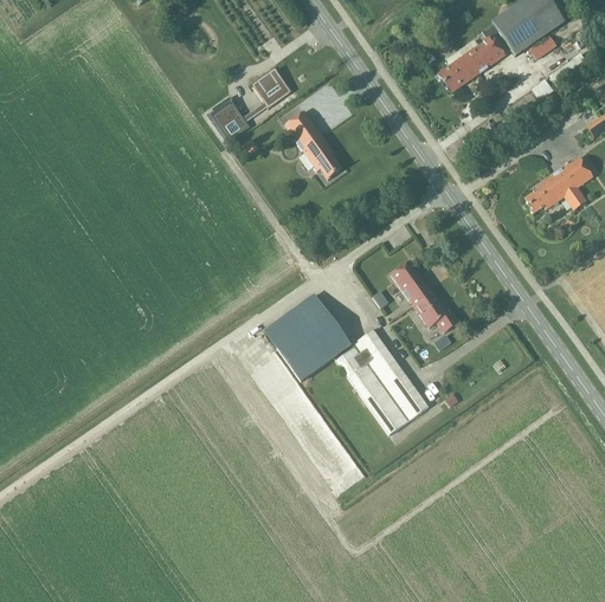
[(564,21),(548,0),(522,0),(494,20),(517,53),(564,21)]
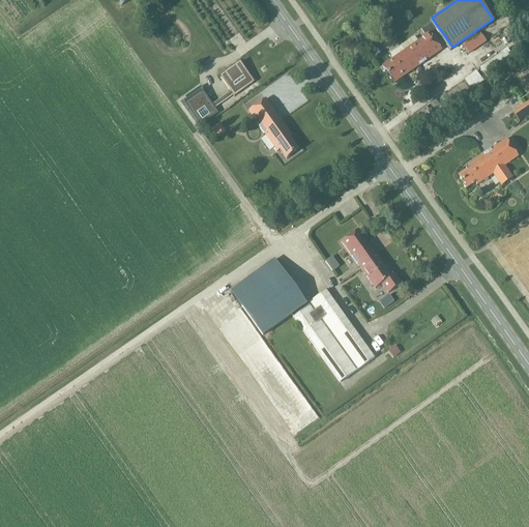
[(443,46),(432,29),(384,62),(395,79),(443,46)]
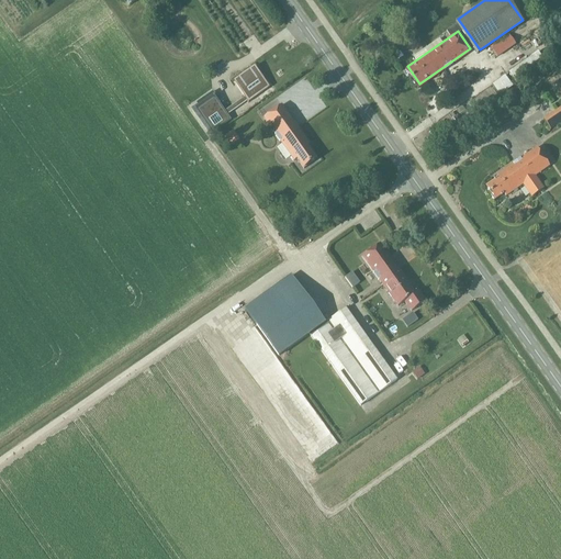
[(497,55),(516,42),(508,31),(490,44),(497,55)]
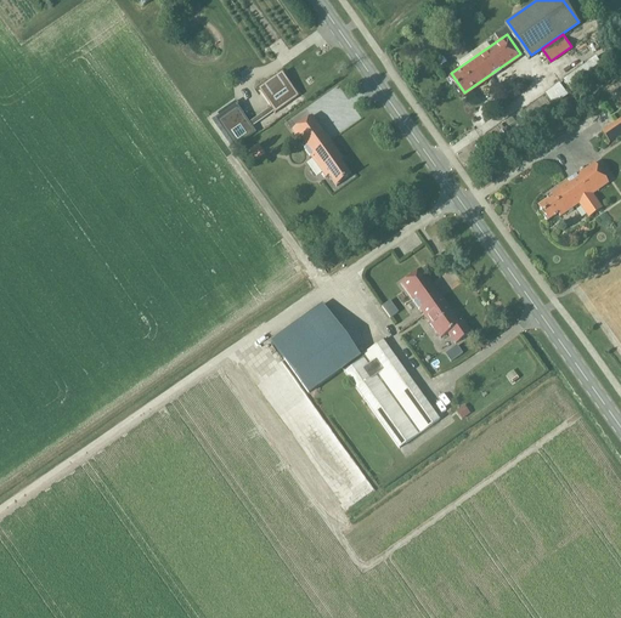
[(582,83),(598,72),(590,58),(563,78),(572,90),(582,83)]
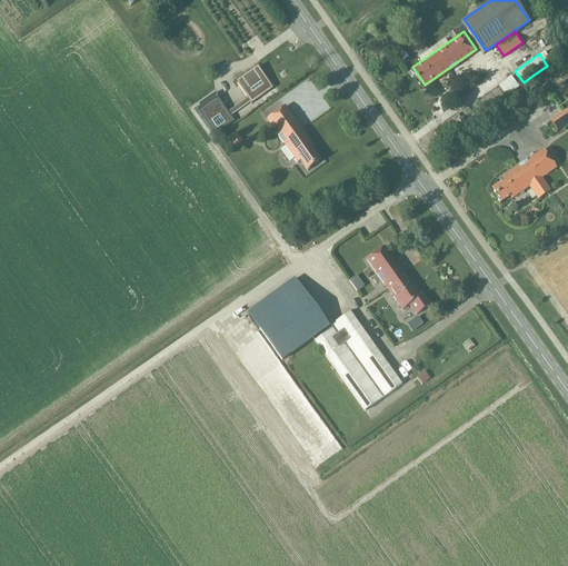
[(273,85),(268,78),(267,79),(266,77),(257,67),(239,80),(247,90),(246,92),(247,93),(227,108),(231,113),(251,99),(252,101),(273,85)]
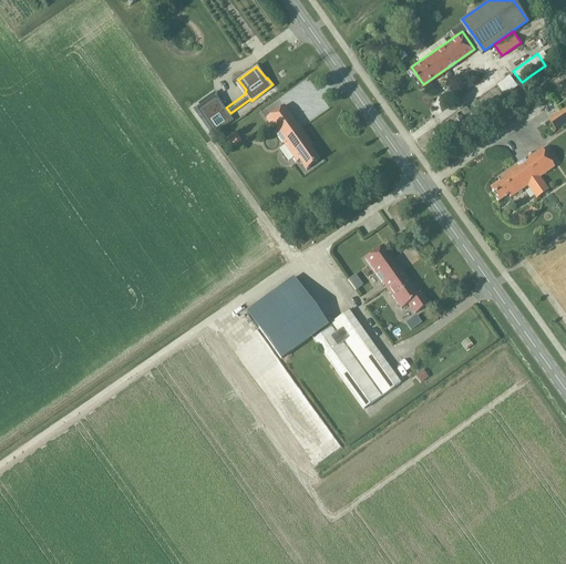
[(234,119),(215,90),(207,95),(211,100),(201,106),(217,131),(234,119)]
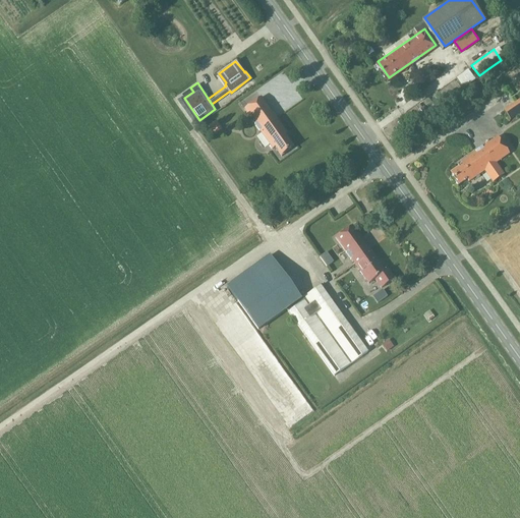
[(282,153),(293,145),(285,133),(288,131),(262,95),(245,106),(273,147),(276,145),(282,153)]
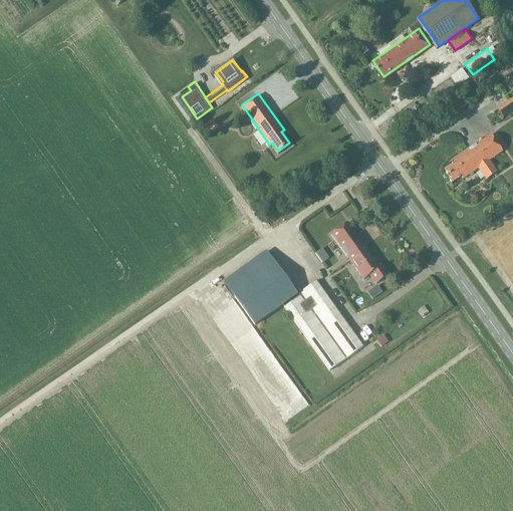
[(504,115),(512,109),(512,94),(497,105),(504,115)]
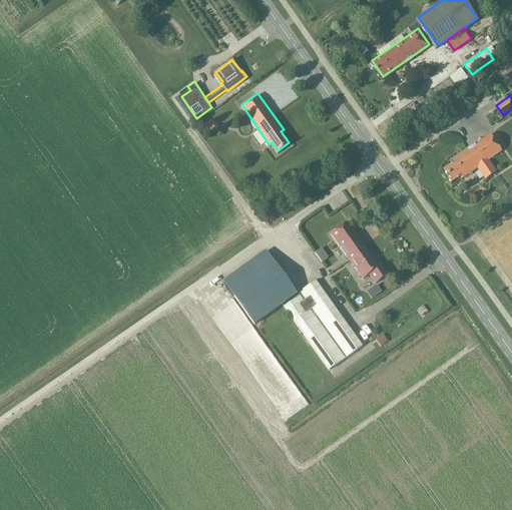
[(218,112),(204,121),(208,127),(222,118),(218,112)]
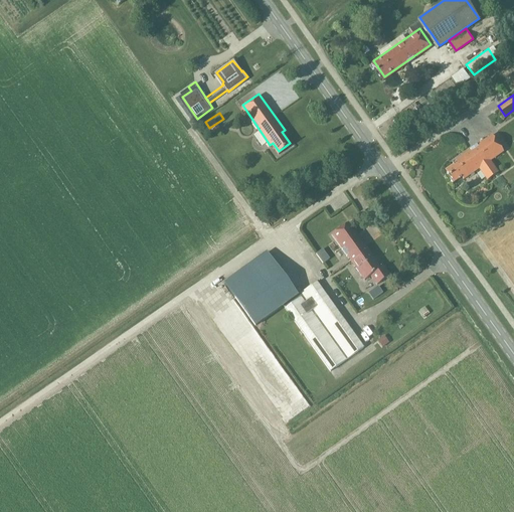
[(490,159),(503,149),(492,133),(456,158),(457,160),(446,168),(454,180),(462,174),(464,177),(479,166),(487,177),(498,170),(490,159)]
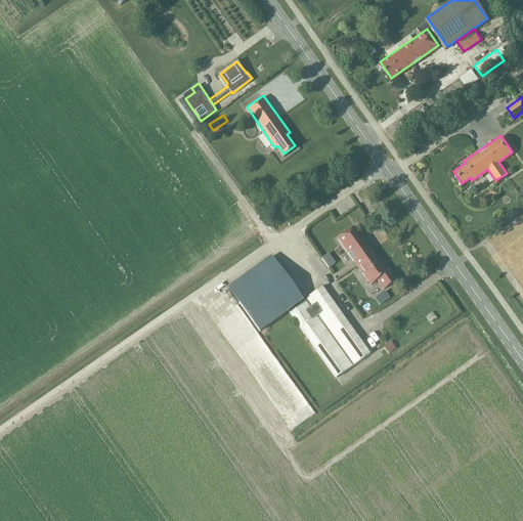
[(277,217),(284,213),(280,209),(274,213),(277,217)]
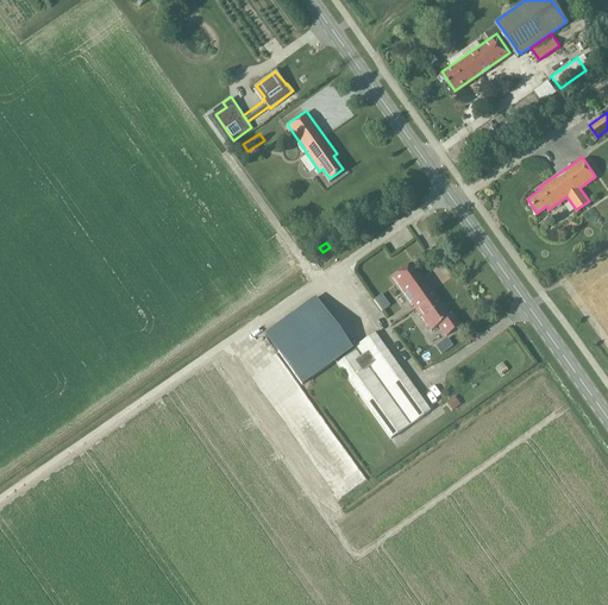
[(453,312),(451,314),(413,260),(393,275),(432,328),(439,323),(446,333),(462,323),(453,312)]
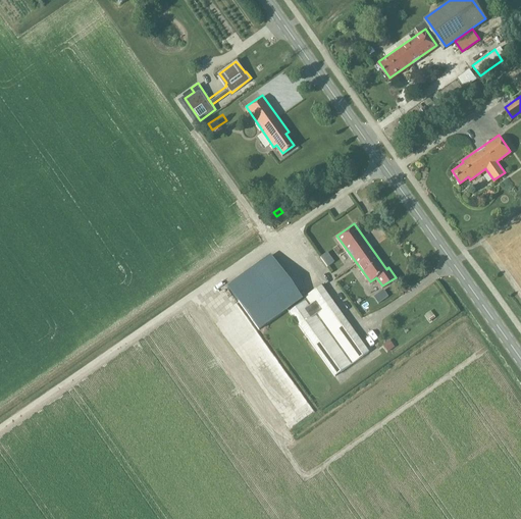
[(303,298),(303,297),(271,254),(228,284),(260,328),(289,308),(303,298)]
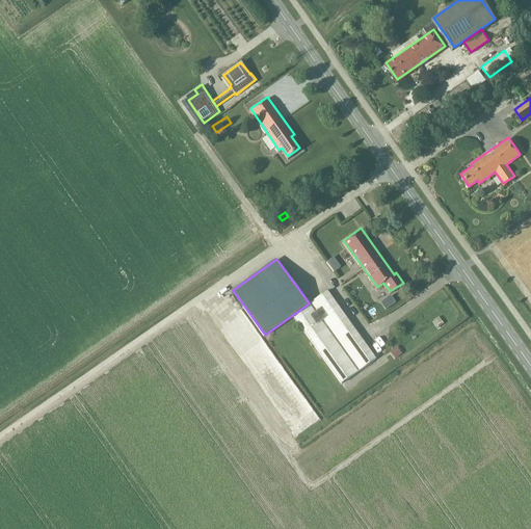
[(342,381),(376,356),(327,289),(309,302),(309,303),(294,314),(342,381)]
